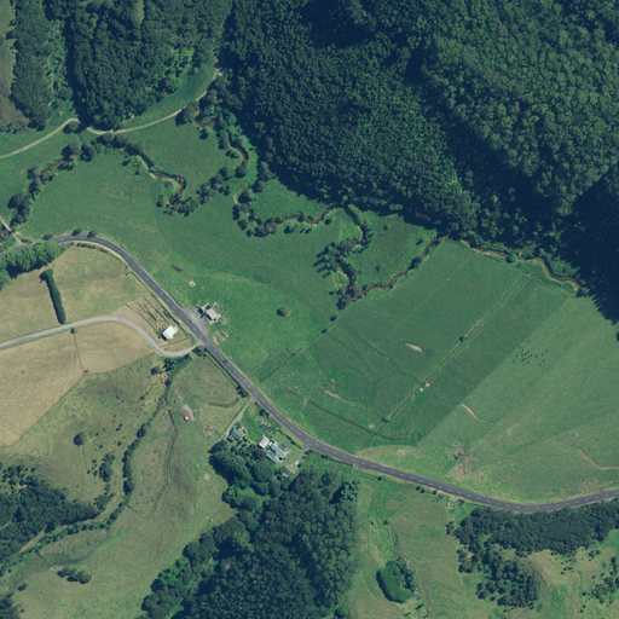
[(213,319),(218,316),(208,304),(202,308),(204,312),(206,311),(213,319)]
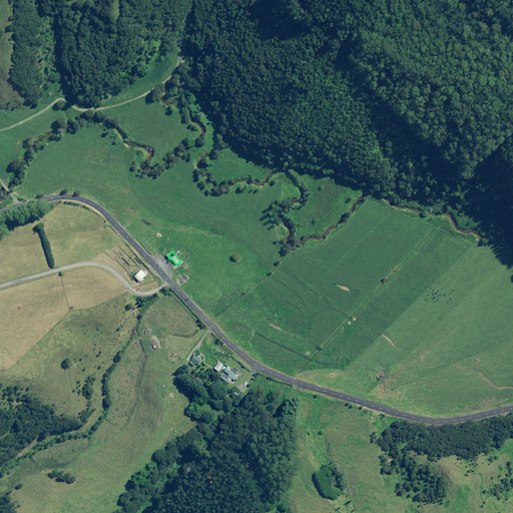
[(139,282),(146,275),(142,270),(135,277),(139,282)]
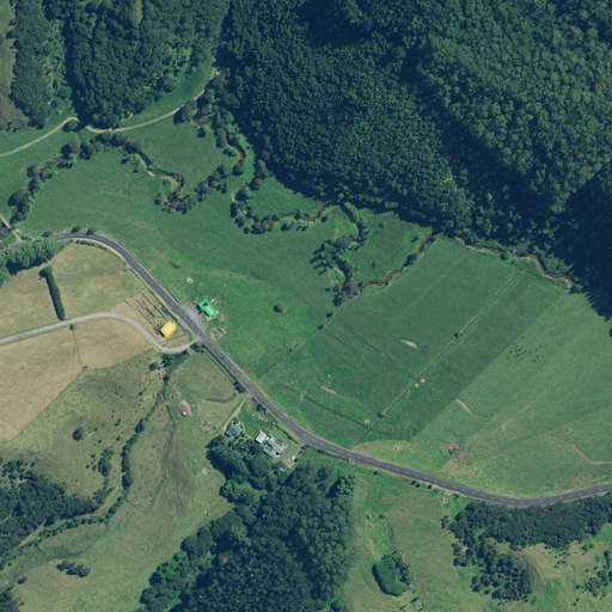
[(215,342),(220,338),(212,330),(208,334),(215,342)]
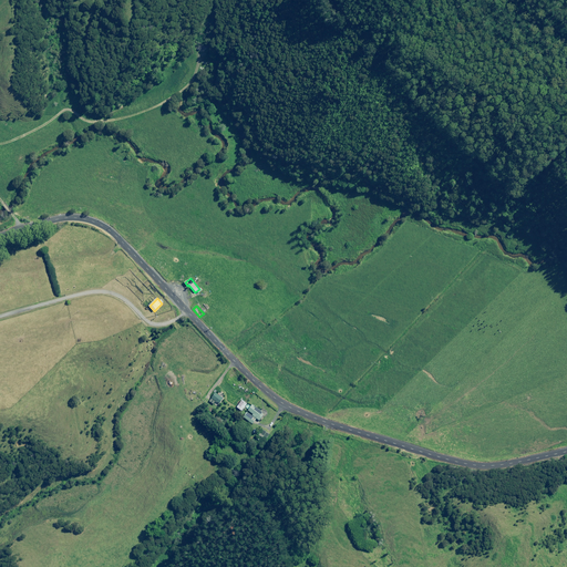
[(219,404),(224,399),(215,392),(210,397),(213,399),(210,401),(214,404),(216,401),(219,404)]
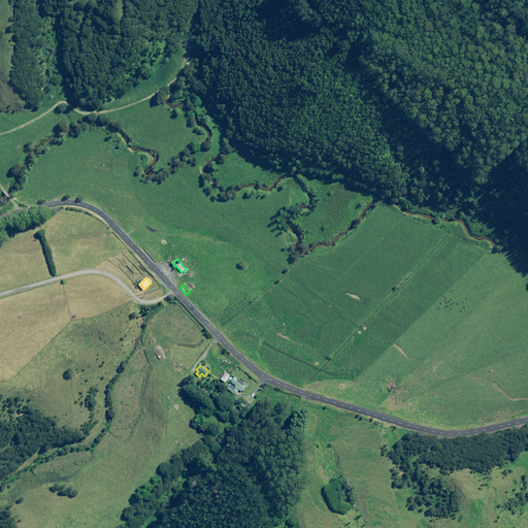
[(225,383),(230,375),(226,372),(221,380),(225,383)]
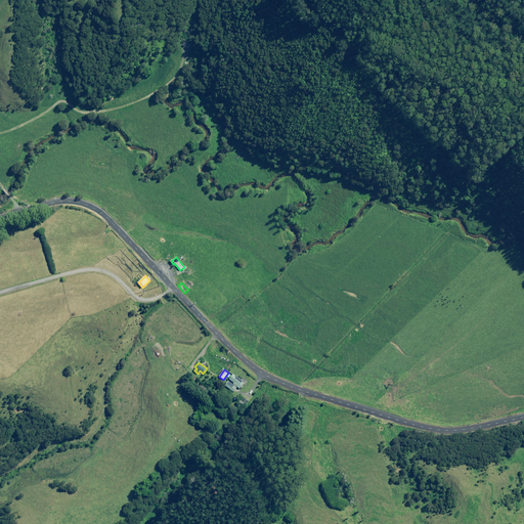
[(225,385),(233,392),(237,387),(239,389),(241,388),(242,388),(246,383),(233,374),(229,379),(234,383),(233,384),(229,380),(225,385)]
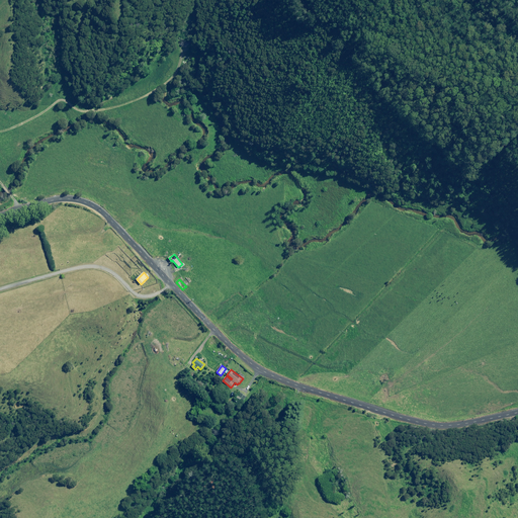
[(243,401),(246,397),(238,391),(235,396),(243,401)]
